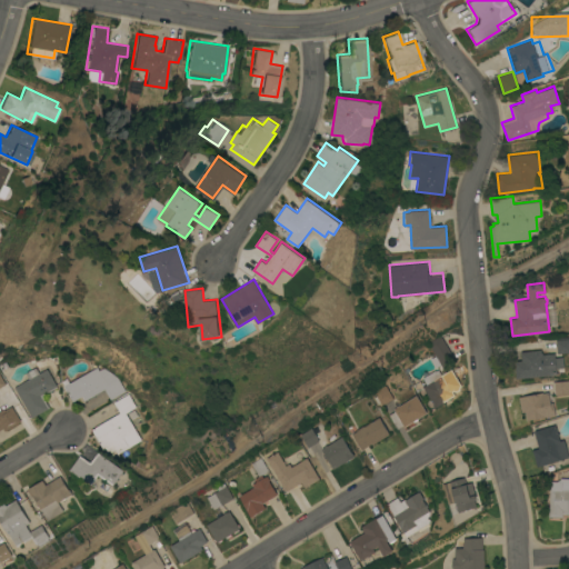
[(556,339),(557,339),(556,335),(568,333),(568,351),(557,352),(556,339)]
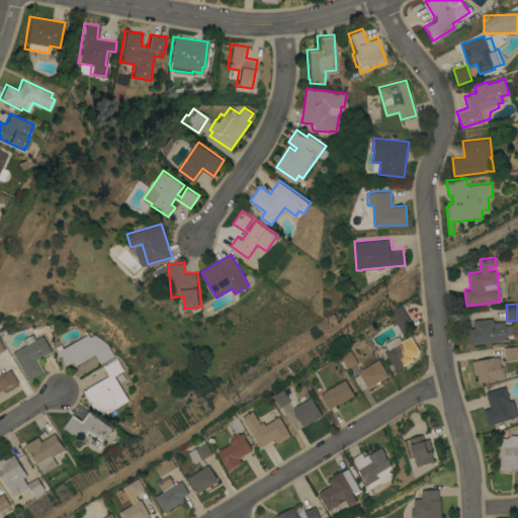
[(403,333),(401,331),(397,333),(396,333),(392,326),(397,323),(390,312),(401,305),(414,326),(403,333)]
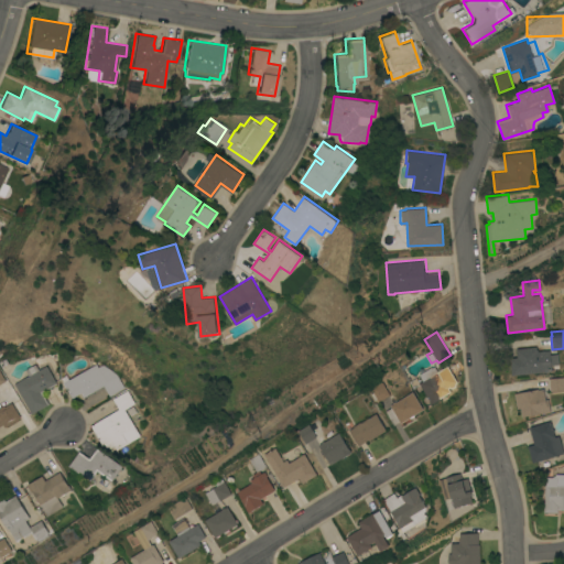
[(510,357),(517,357),(517,348),(537,346),(537,348),(538,348),(538,350),(550,349),(552,370),(511,375),(510,357)]
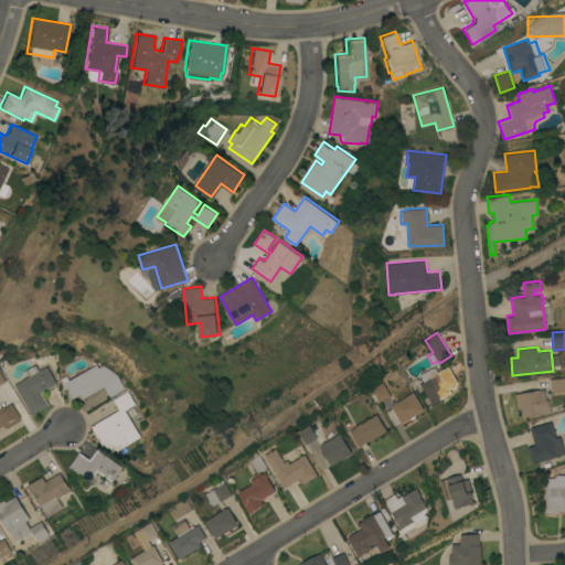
[(32,414),(16,383),(29,375),(25,370),(35,364),(39,370),(46,365),(56,384),(42,392),(50,404),(32,414)]
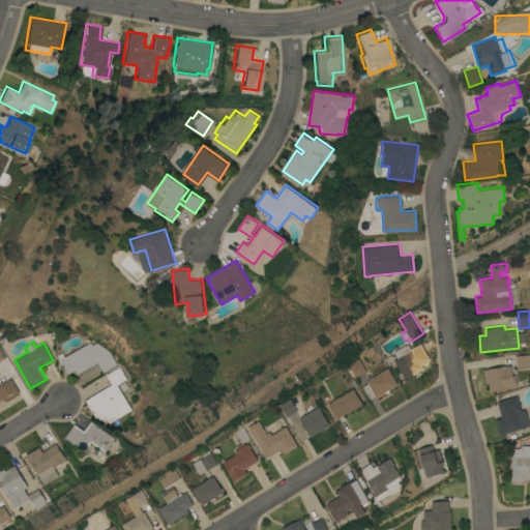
[(108,351),(116,363),(102,372),(96,361),(80,373),(77,367),(68,373),(60,359),(60,358),(58,354),(62,351),(65,356),(89,342),(91,345),(95,342),(108,351)]
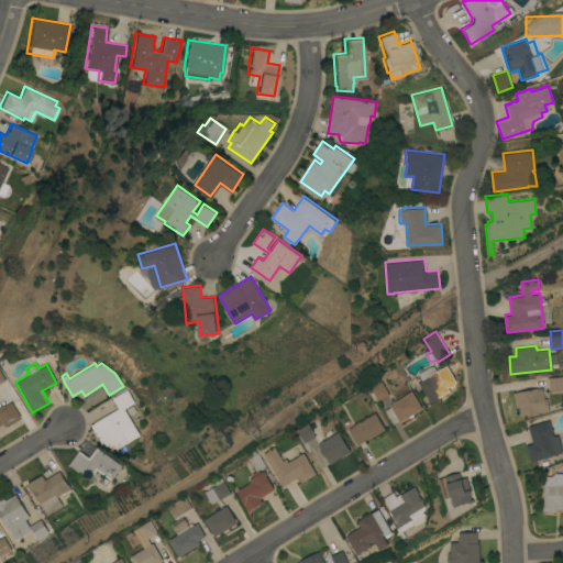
[(430,403),(418,382),(421,379),(418,373),(430,365),(431,366),(433,365),(437,370),(440,368),(450,385),(441,390),(444,395),(430,403)]
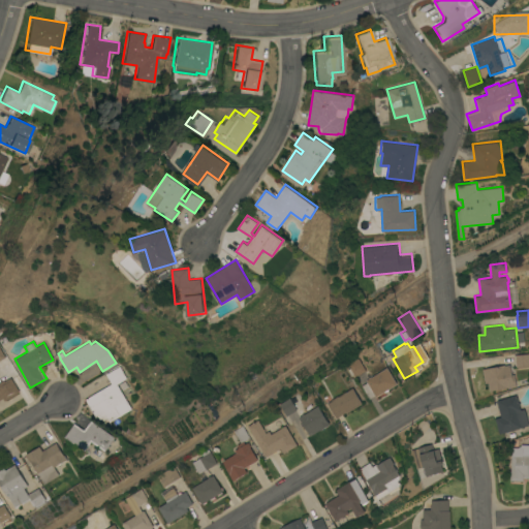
[(515,354),(528,352),(528,365),(516,366),(515,354)]
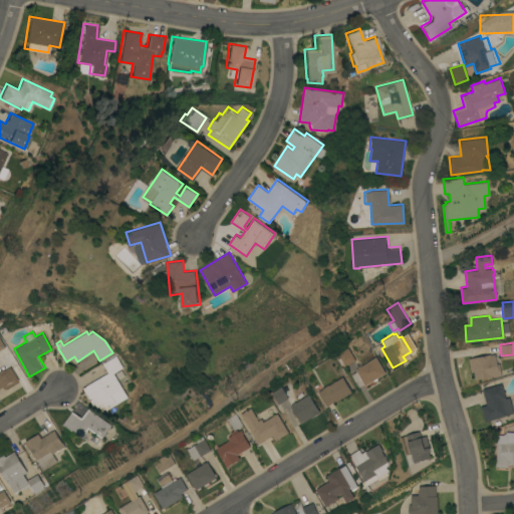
[(344,365),(343,362),(340,363),(337,358),(339,356),(337,353),(338,353),(336,351),(346,345),(347,348),(354,358),(344,365)]
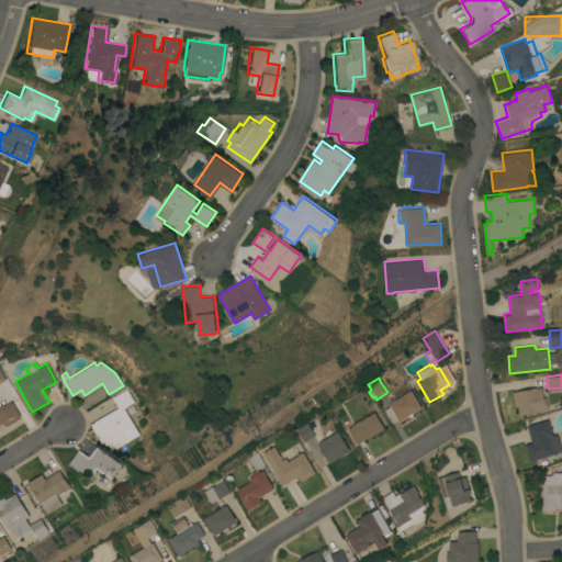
[(513,391),(536,386),(536,388),(541,386),(543,397),(547,397),(549,409),(539,412),(539,411),(520,414),(518,405),(515,406),(513,391)]
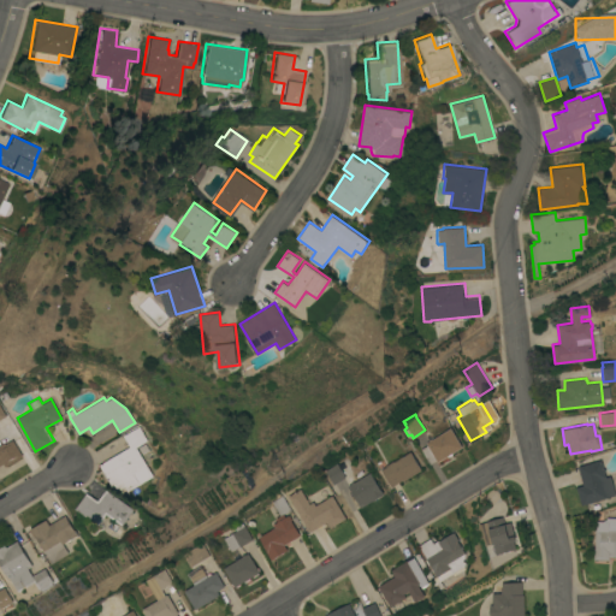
[(153,475),(119,496),(99,465),(129,446),(123,434),(137,426),(146,439),(135,446),(153,475)]
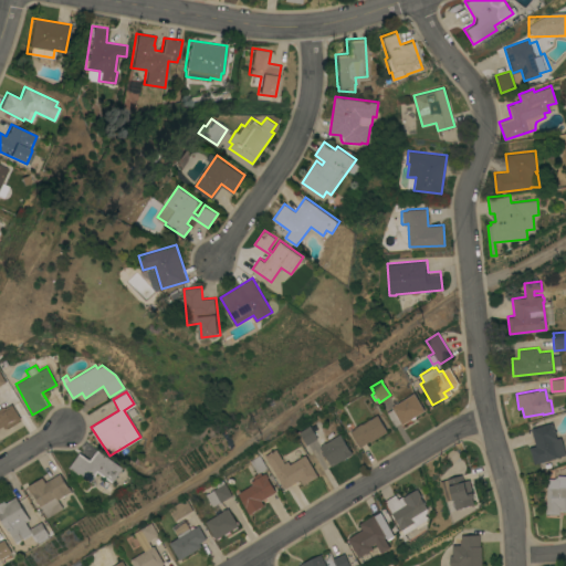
[(425,410),(416,415),(402,423),(401,421),(395,426),(386,411),(392,408),(391,406),(394,405),(394,404),(396,401),(397,402),(413,392),(425,410)]
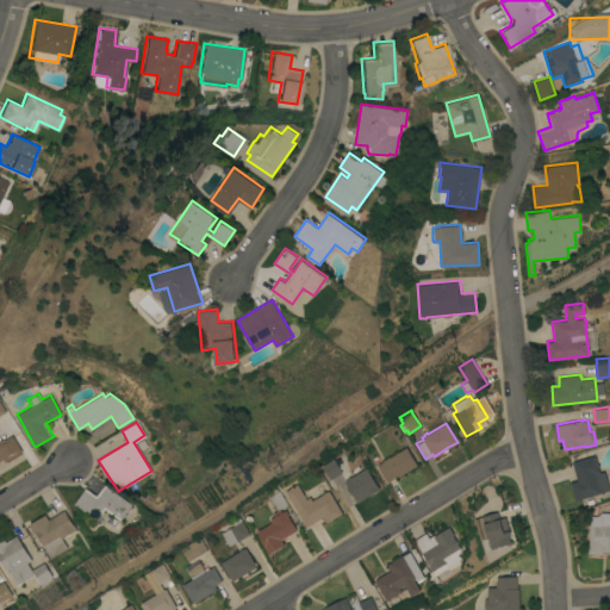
[(0,440),(5,437),(6,439),(13,435),(23,452),(6,461),(5,458),(0,460),(0,440)]
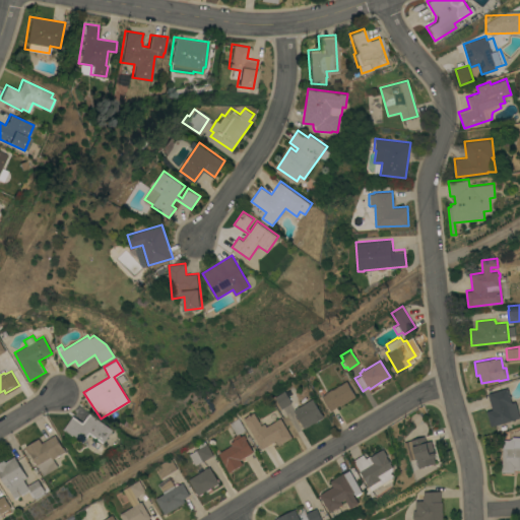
[(340,405),(339,404),(330,410),(321,396),(326,393),(325,392),(331,388),(332,389),(345,380),(355,396),(340,405)]
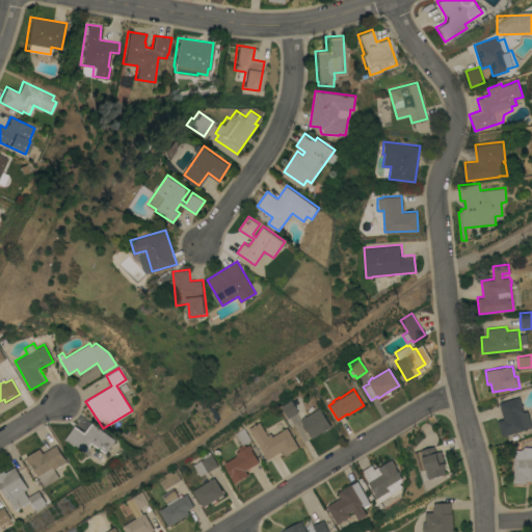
[(531,426),(503,435),(498,420),(504,418),(499,403),(500,402),(500,401),(519,396),(521,403),(522,403),(523,406),(522,406),(524,411),(527,410),(531,426)]
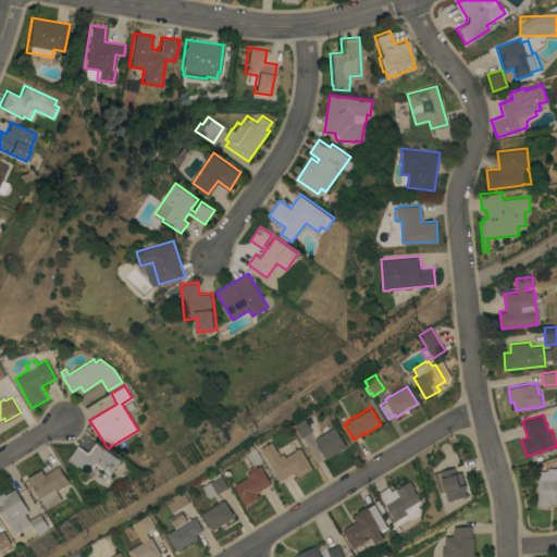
[(301,437),(294,424),(305,418),(312,431),(301,437)]
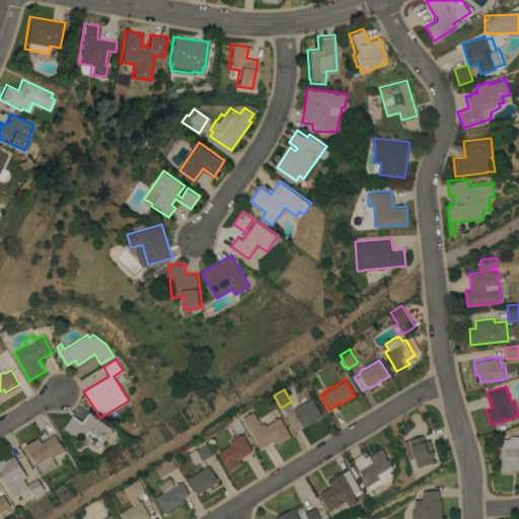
[(321,413),(322,413),(323,415),(304,427),(293,409),(296,406),(295,405),(298,404),(298,405),(311,397),(321,413)]
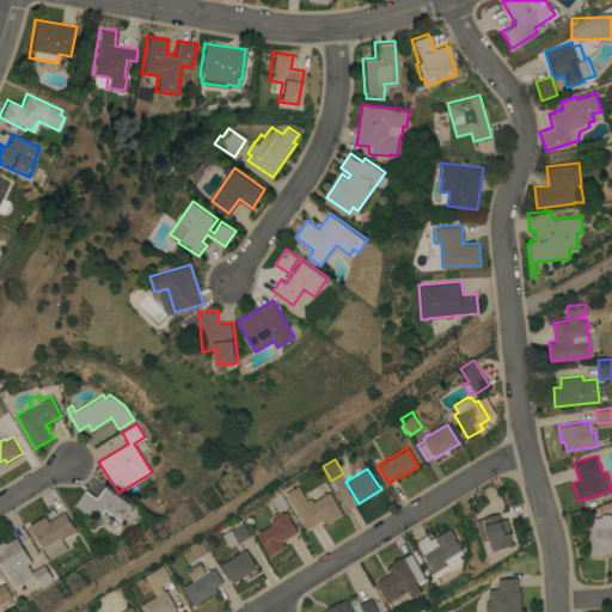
[(344,514),(328,524),(324,518),(308,528),(287,491),(299,484),(307,500),(311,497),(313,501),(330,491),(344,514)]
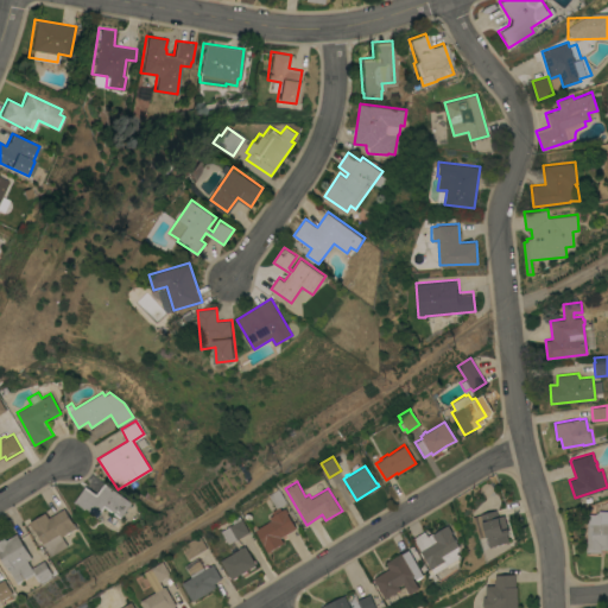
[(86,486),(96,493),(105,482),(132,501),(120,518),(105,507),(97,518),(74,501),(86,486)]
